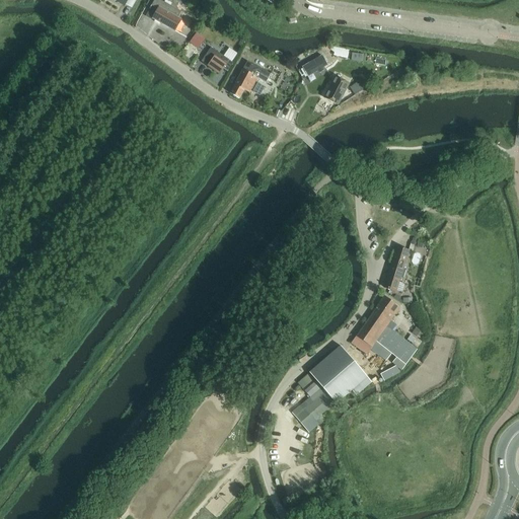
[(154,0),(149,10),(150,10),(152,7),(158,10),(153,19),(174,31),(181,20),(177,18),(180,12),(159,0),(154,0)]
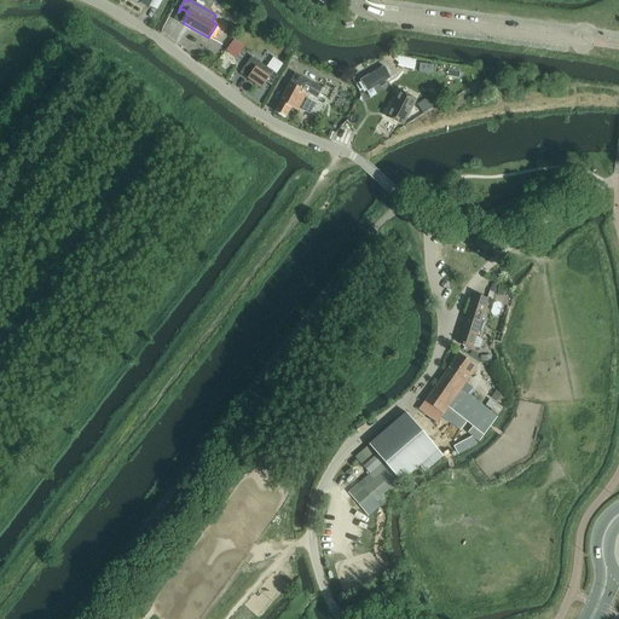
[(230,47),(226,52),(236,58),(239,53),(230,47)]
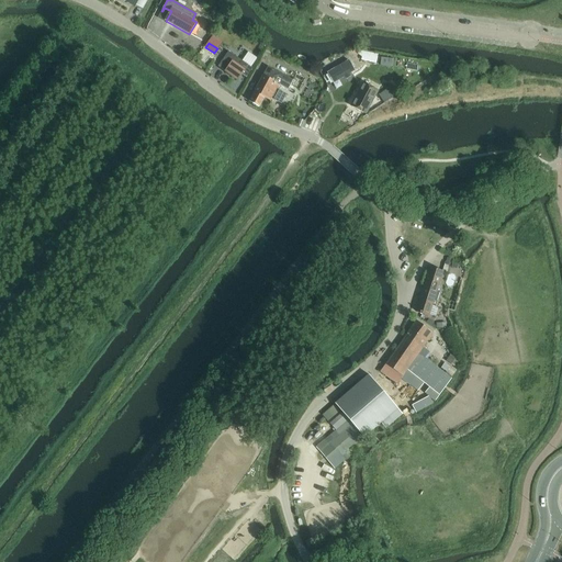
[(228,52),(218,67),(225,72),(237,81),(248,66),(228,52)]
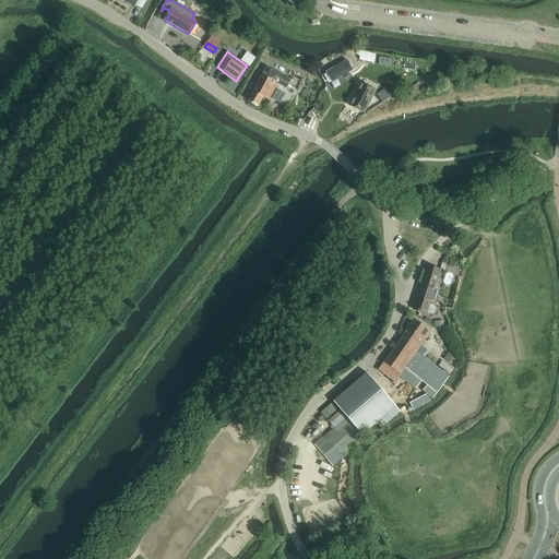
[(361,52),(359,60),(373,63),(376,56),(361,52)]
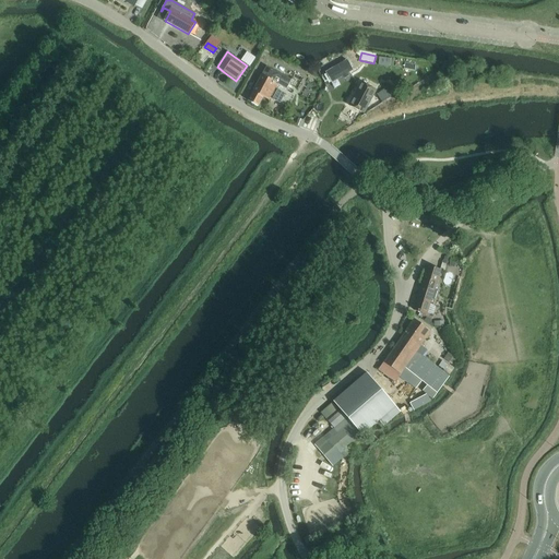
[(346,61),(325,73),(332,83),(353,70),(346,61)]
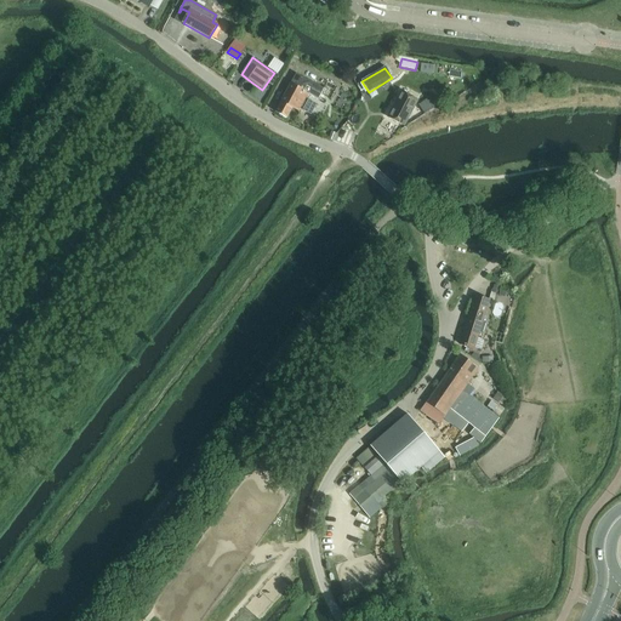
[(296,75),(275,113),(286,119),(292,108),(298,112),(308,93),(318,100),(324,89),(297,75),(296,75)]
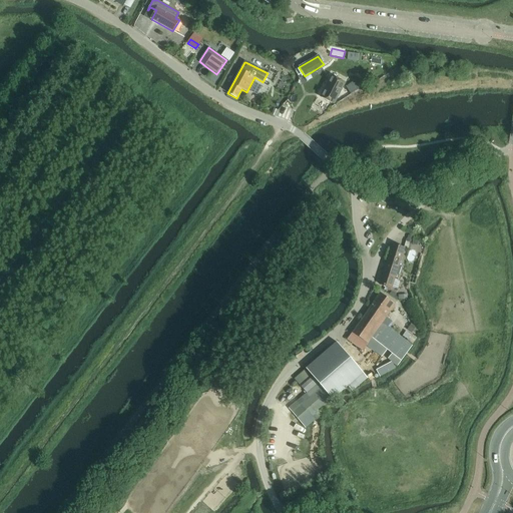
[(332,76),(321,97),(334,104),(345,83),(332,76)]
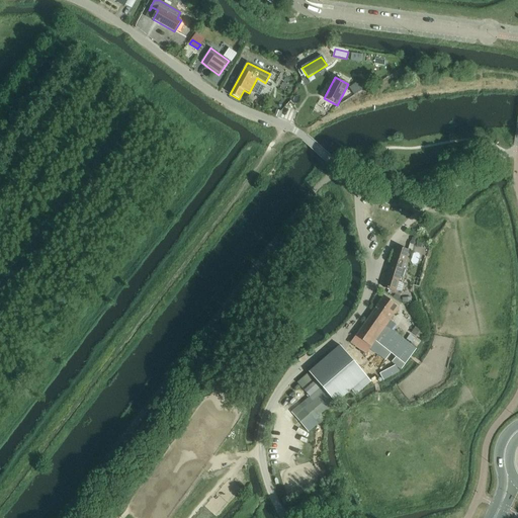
[(383,287),(392,290),(395,291),(398,282),(401,282),(403,276),(400,275),(408,251),(397,247),(383,287)]
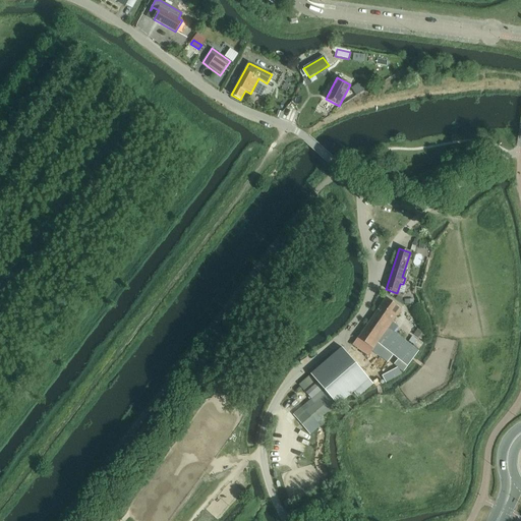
[(365,326),(352,345),(355,347),(368,356),(371,351),(374,347),(378,343),(384,335),(388,329),(392,323),(394,324),(395,323),(393,321),(401,308),(390,300),(386,297),(377,309),(365,326)]
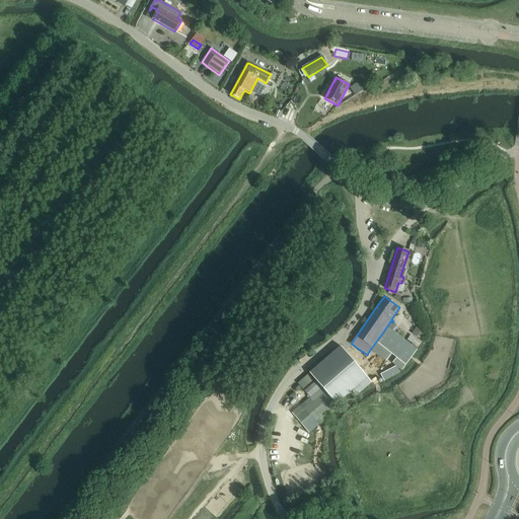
[(396,325),(392,322),(390,321),(386,327),(392,331),(396,325)]
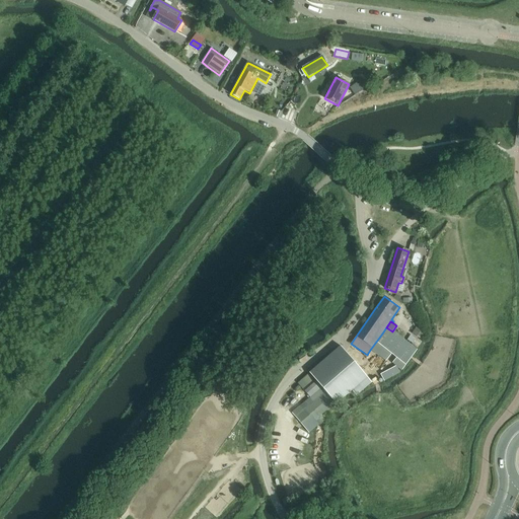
[(405,365),(417,350),(392,331),(386,327),(382,334),(376,342),(391,354),(396,359),(393,364),(396,367),(397,367),(401,371),(405,365)]
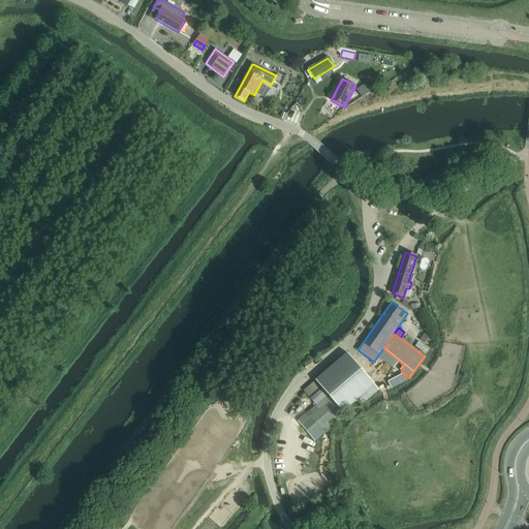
[(424,335),(419,340),(425,344),(429,338),(424,335)]
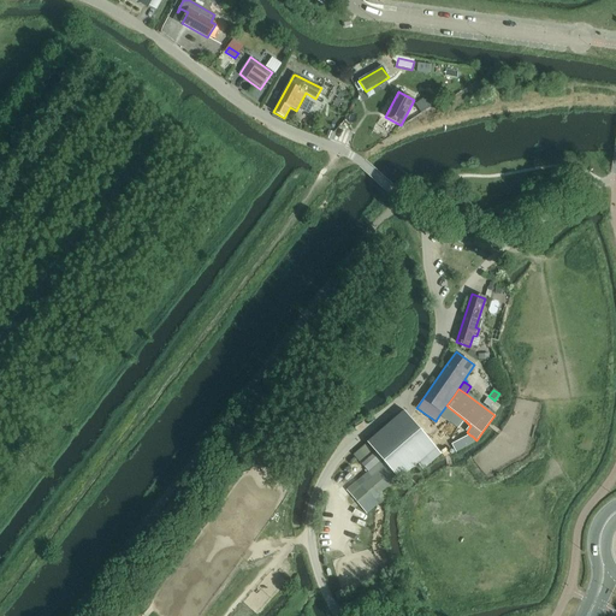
[(490,408),(489,409),(495,414),(501,407),(493,402),(490,408)]
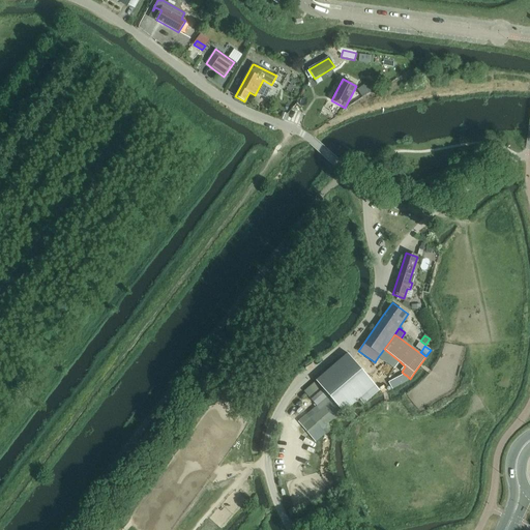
[(347,354),(316,381),(329,396),(343,413),(359,400),(363,404),(380,390),(347,354)]
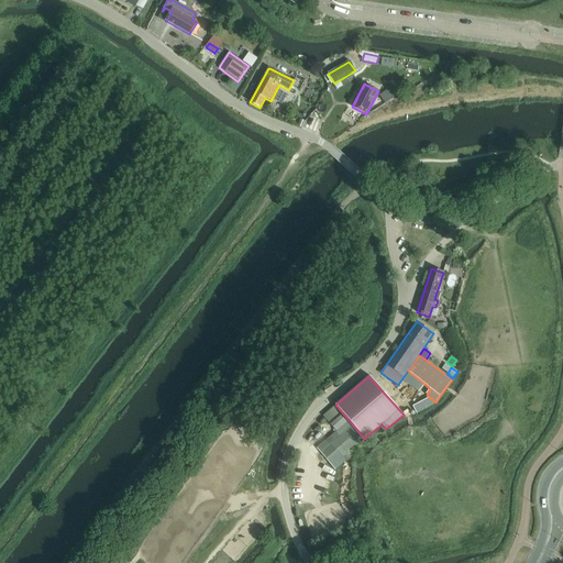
[(434,406),(431,398),(430,398),(414,407),(417,415),(434,406)]
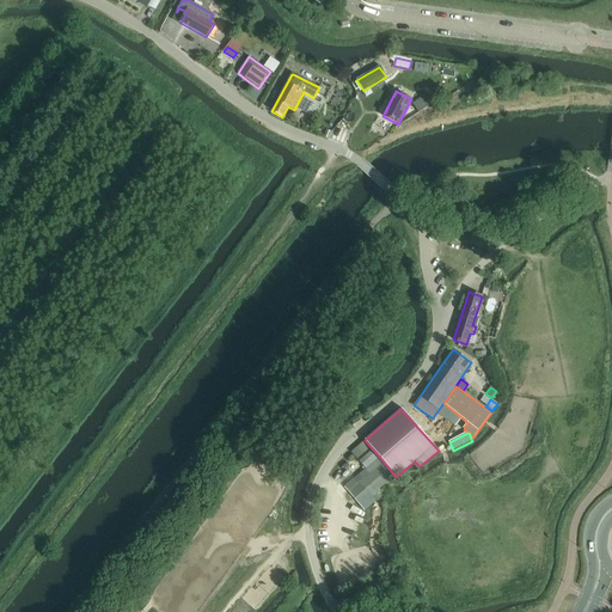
[(365,470),(344,488),(365,510),(377,501),(383,496),(379,491),(396,477),(380,458),(365,470)]
